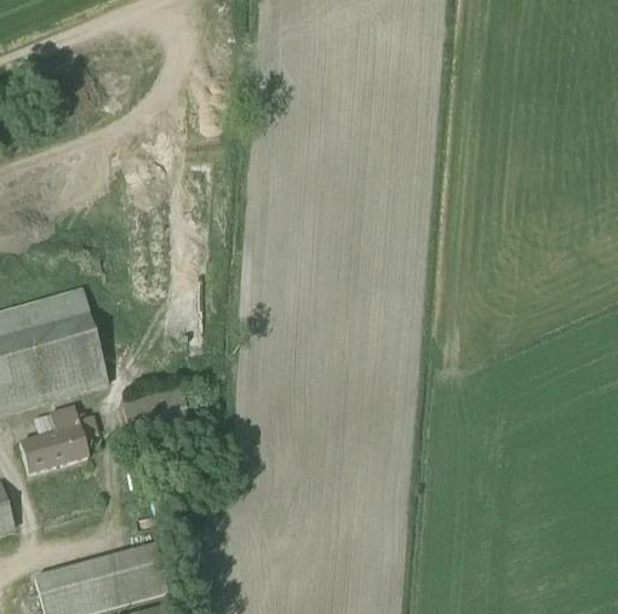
[(0,412),(109,380),(83,286),(0,311),(0,412)]
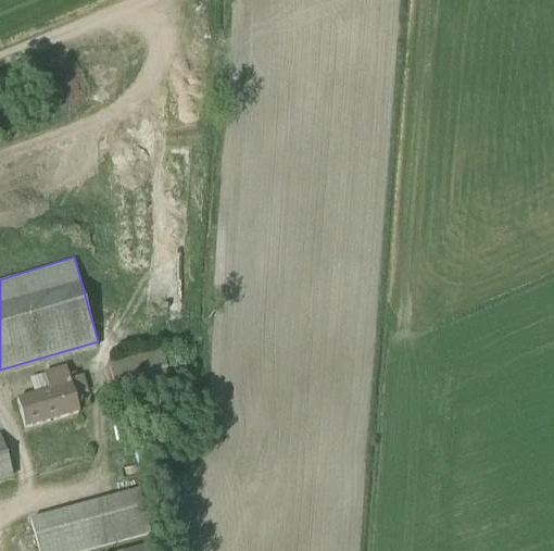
[(110,361),(121,399),(174,384),(162,345),(110,361)]
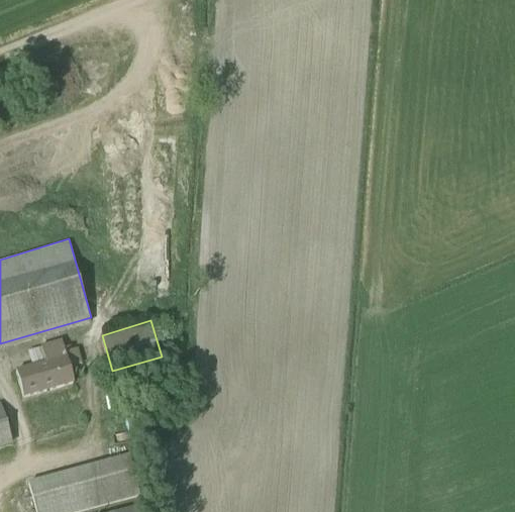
[(24,395),(75,380),(70,364),(84,360),(79,344),(73,346),(72,342),(65,344),(62,336),(41,342),(41,343),(28,347),(32,363),(16,368),(24,395)]
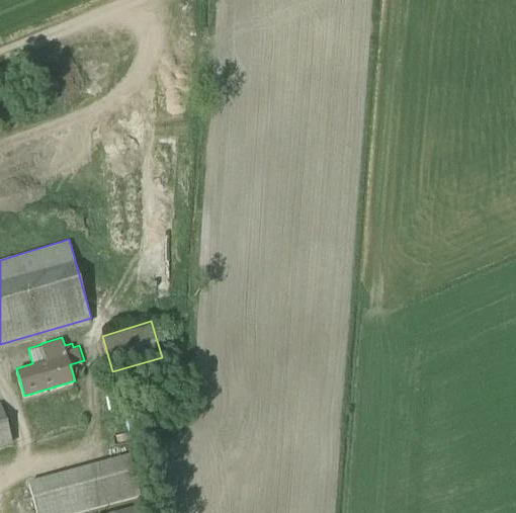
[(0,402),(0,443),(13,439),(2,402),(0,402)]
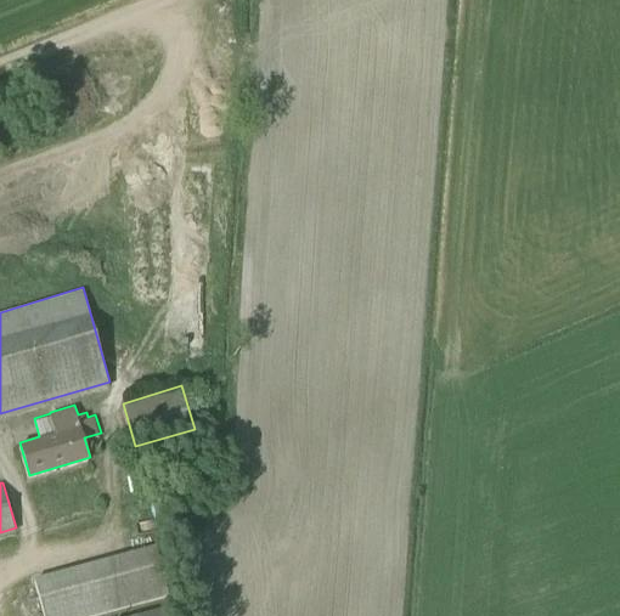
[(35,576),(44,615),(83,615),(169,592),(156,544),(35,576)]
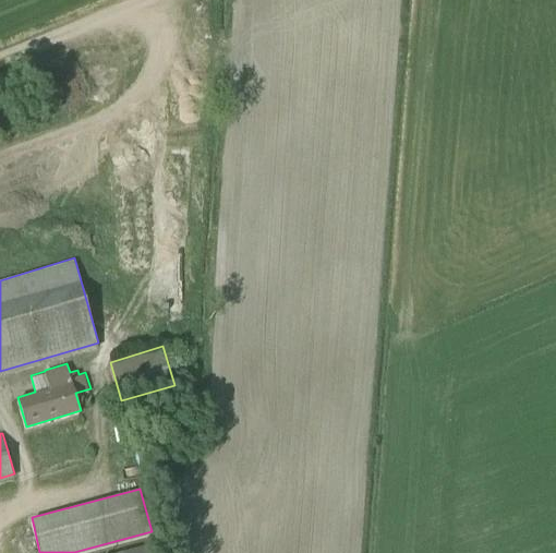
[(112,552),(155,552),(153,542),(112,552)]
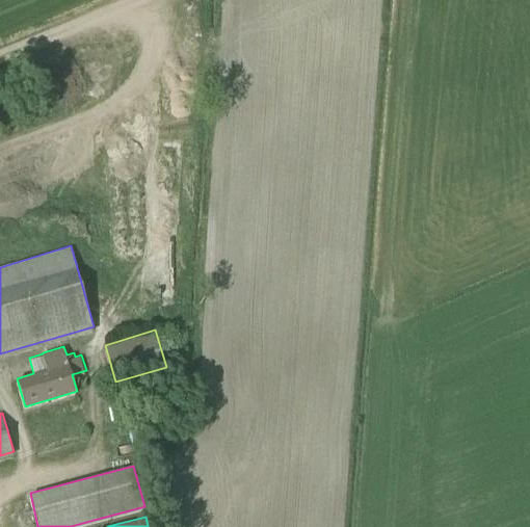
All buildings are outlined.
